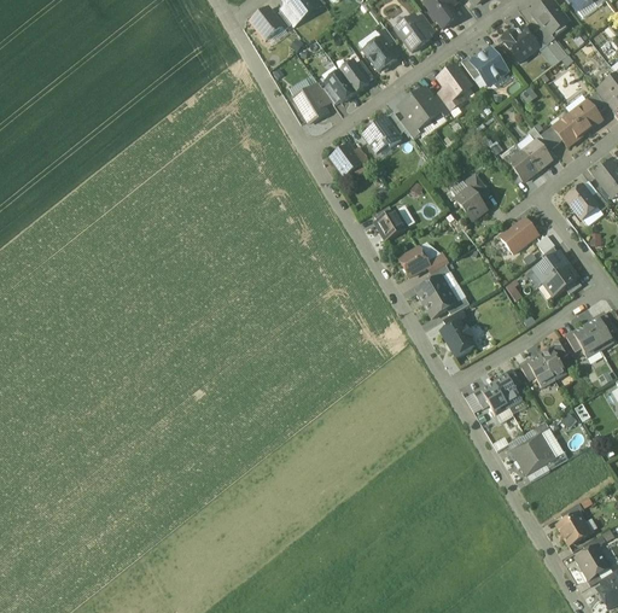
[(284,0),(286,4),(296,17),(299,15),(314,4),(312,0),(284,0)]
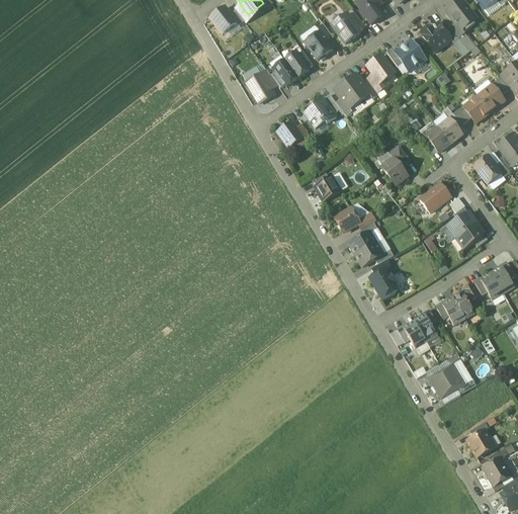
[(356,0),(355,1),(361,9),(359,10),(364,16),(365,15),(371,23),(384,13),(378,5),(382,1),(381,0),(356,0)]
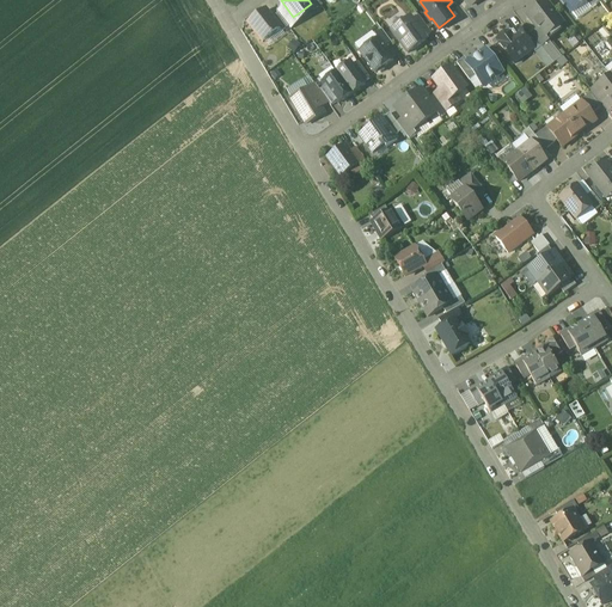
[(543,0),(528,12),(538,25),(545,34),(546,34),(563,20),(548,0),(543,0)]
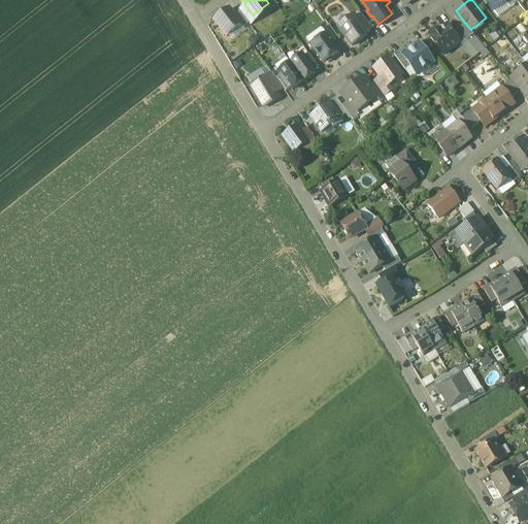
[(253,14),(244,3),(239,7),(240,9),(249,21),(251,23),(259,15),(256,12),(253,14)]
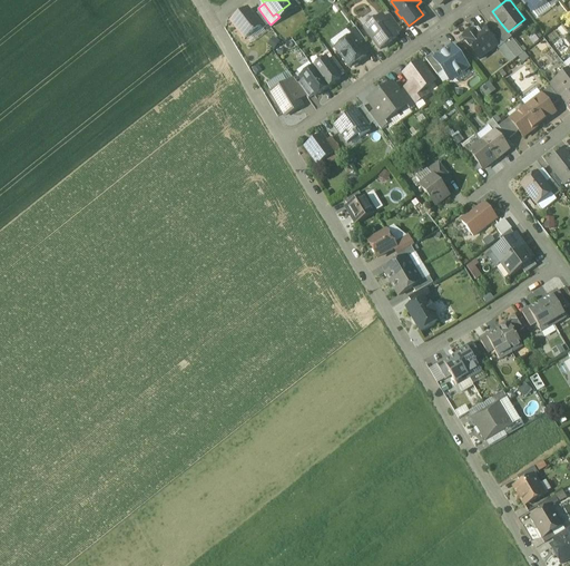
[(248,7),(232,20),(244,36),(261,23),(254,15),(248,7)]
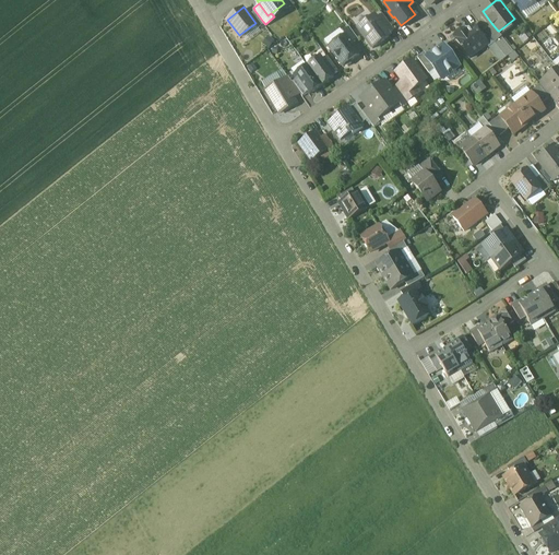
[(254,10),(249,14),(256,23),(258,26),(263,22),(254,10)]
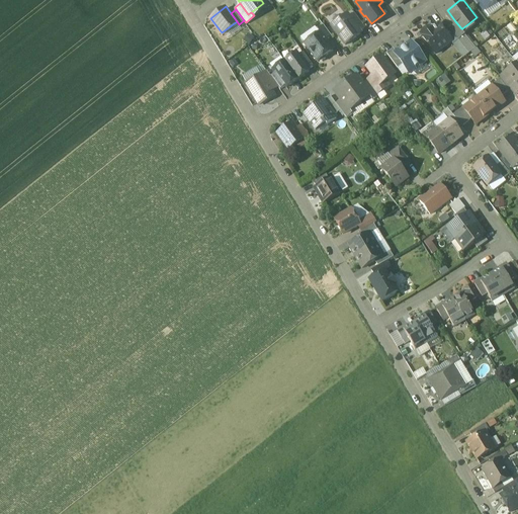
[(365,24),(354,10),(349,14),(359,29),(359,28),(365,24)]
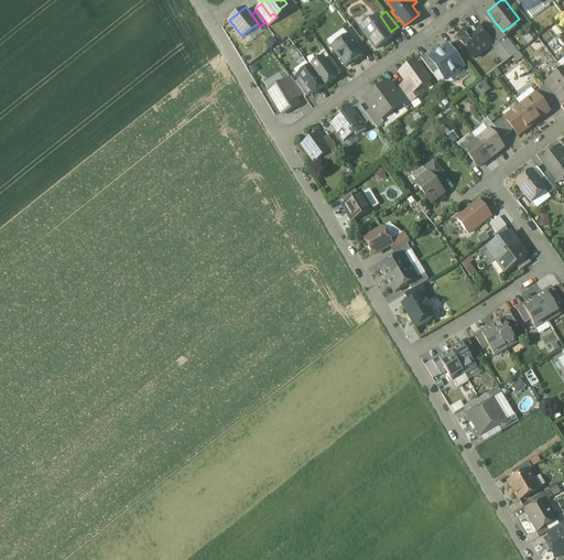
[(391,32),(380,15),(379,13),(361,27),(376,46),(393,33),(391,31),(391,32)]
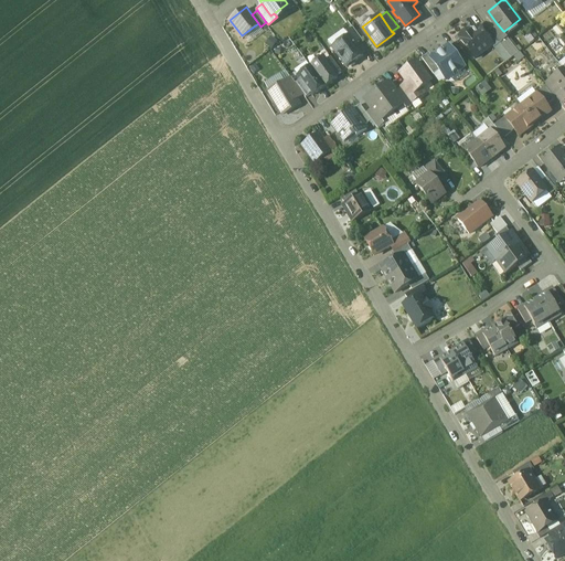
[(478,22),(470,29),(470,28),(468,29),(466,28),(461,31),(461,34),(460,35),(476,55),(492,42),(493,41),(482,29),(478,22)]
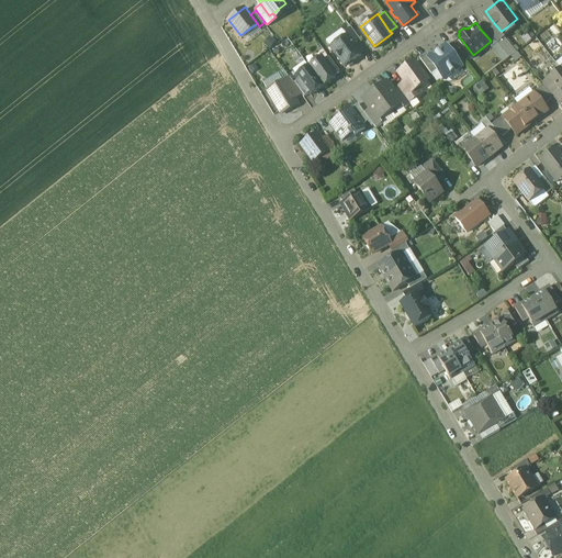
[(501,31),(494,23),(487,28),(497,40),(505,34),(502,31),(501,31)]
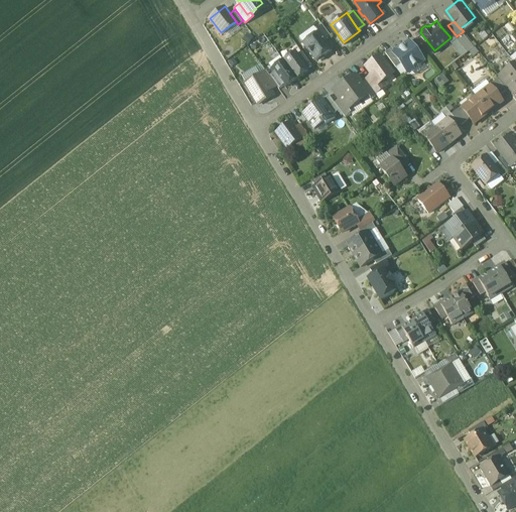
[(447,25),(445,22),(440,26),(450,37),(449,38),(452,40),(457,36),(447,25)]
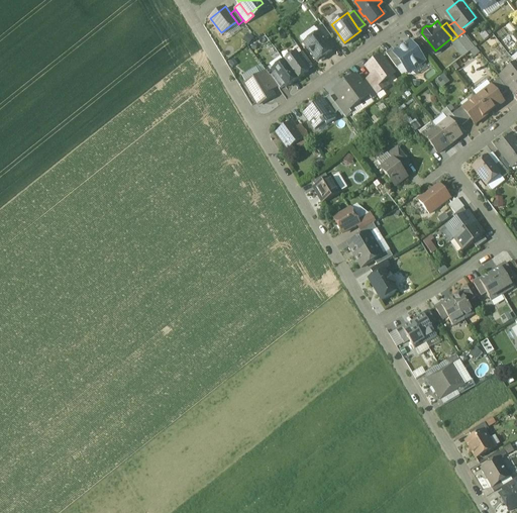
[(331,34),(323,23),(317,27),(319,31),(320,30),(325,38),(331,34)]
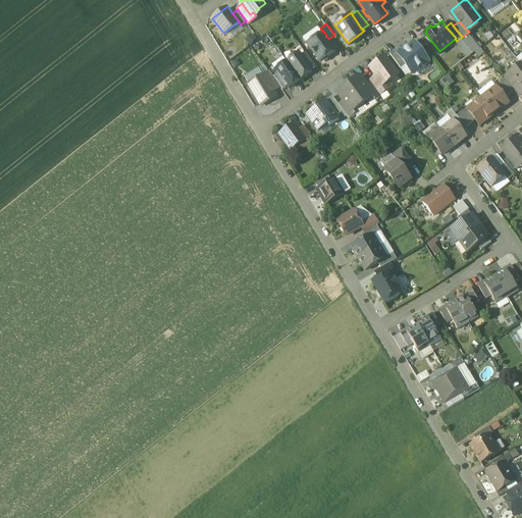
[(328,39),(323,31),(322,32),(308,42),(320,60),(321,59),(325,59),(328,57),(328,54),(335,48),(328,39)]
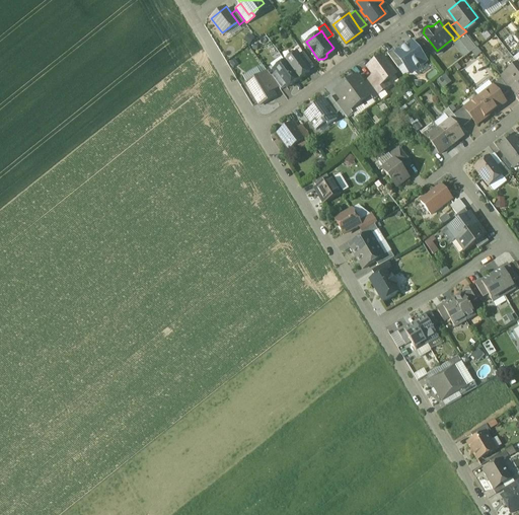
[(254,35),(249,32),(245,39),(249,43),(254,35)]
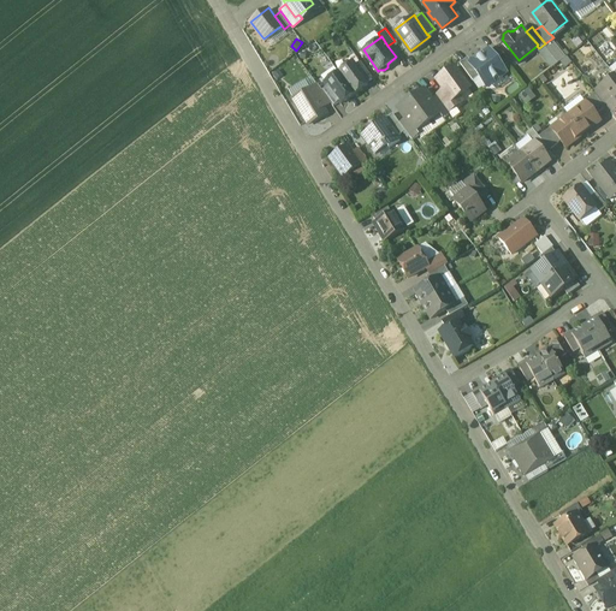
[(483,54),(479,57),(478,55),(472,60),(471,61),(479,73),(486,83),(505,69),(490,47),(483,53),(483,54)]
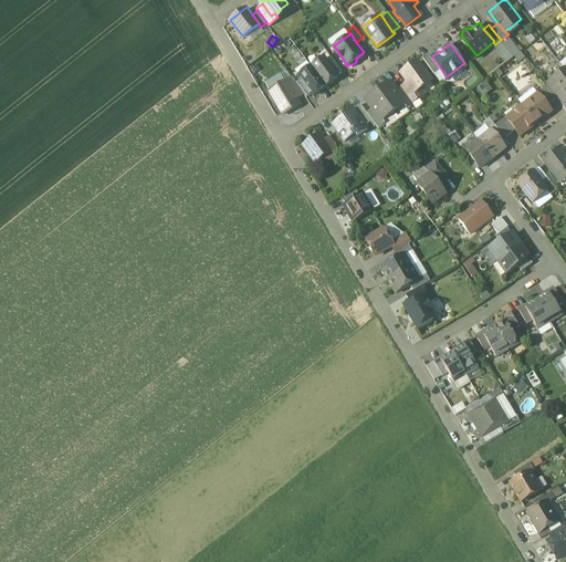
[(440,68),(432,56),(433,55),(430,50),(422,55),(435,71),(440,68)]
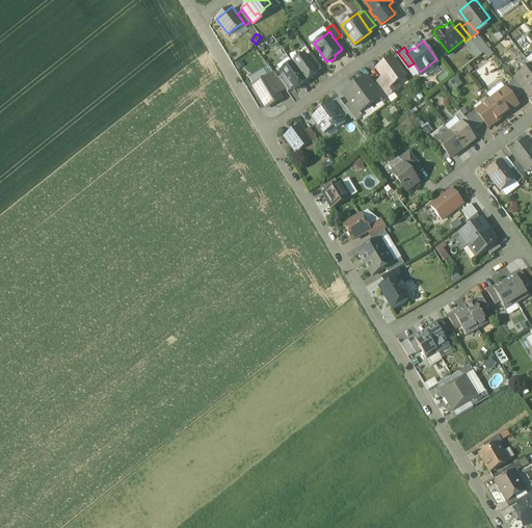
[(307,55),(304,52),(293,60),(307,79),(318,71),(317,69),(307,55)]
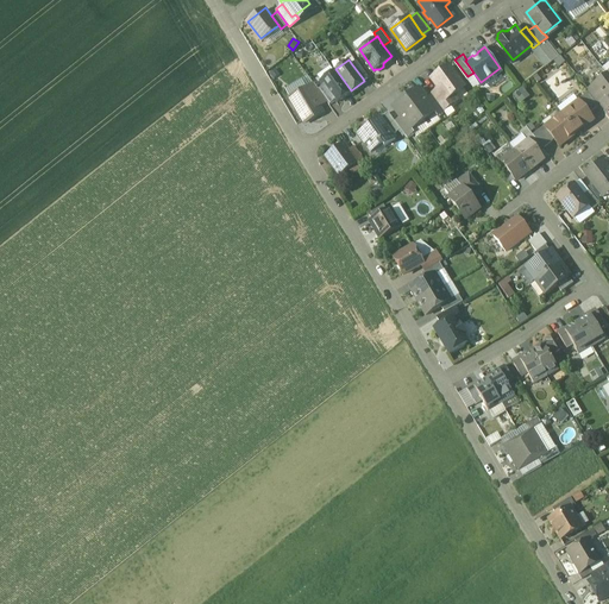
[(357,60),(351,63),(363,79),(368,75),(357,60)]
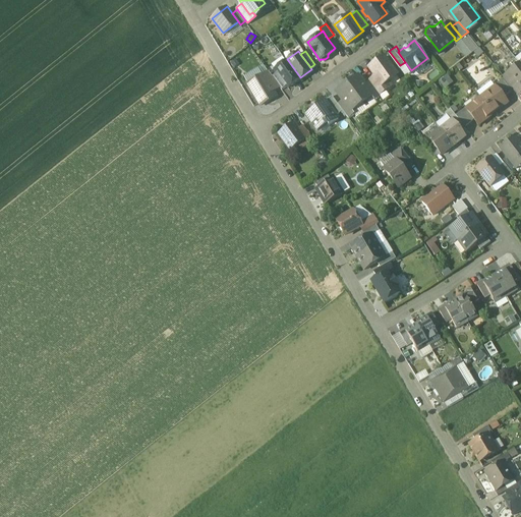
[(384,54),(369,65),(374,73),(382,82),(383,82),(397,71),(384,54)]
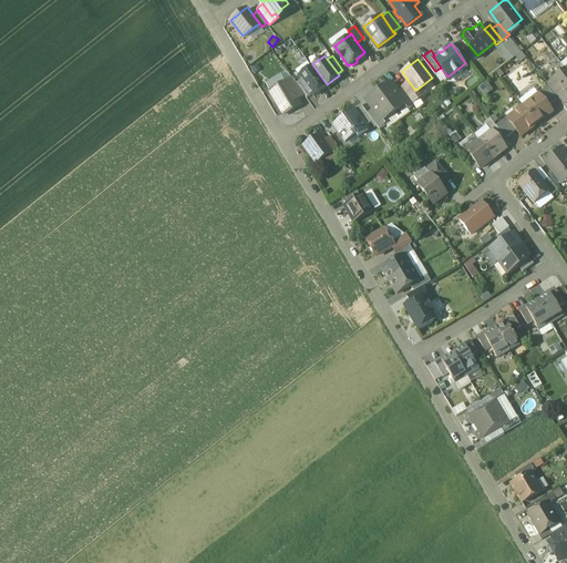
[(312,64),(299,74),(302,78),(312,92),(313,93),(327,84),(312,64)]
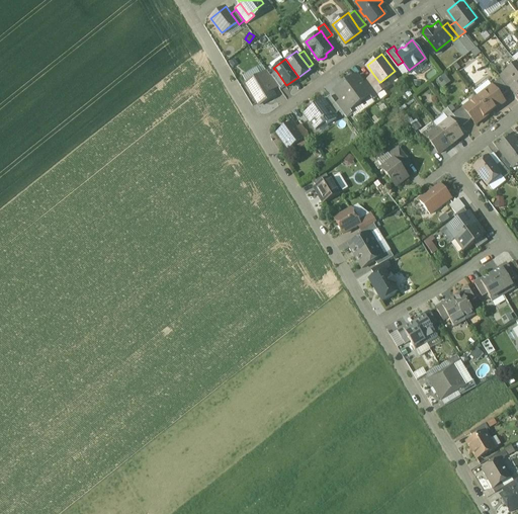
[(517,62),(506,70),(515,82),(517,85),(517,62)]
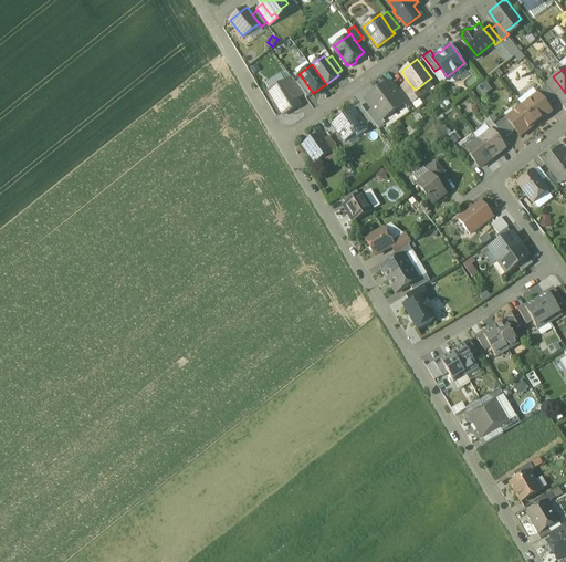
[(296,81),(292,75),(286,80),(296,96),(304,92),(296,81)]
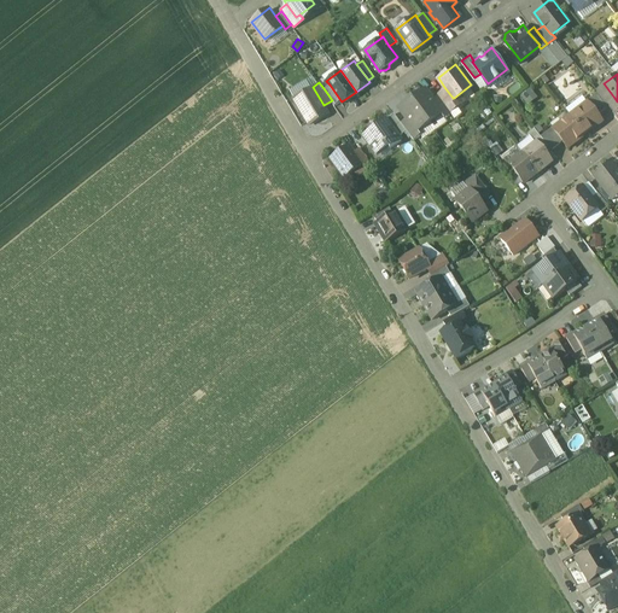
[(614,98),(604,83),(598,89),(608,103),(614,98)]
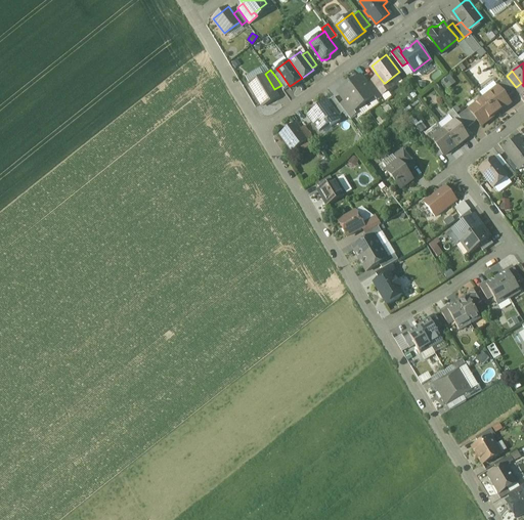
[(289,85),(279,72),(274,75),(281,85),(284,88),(289,85)]
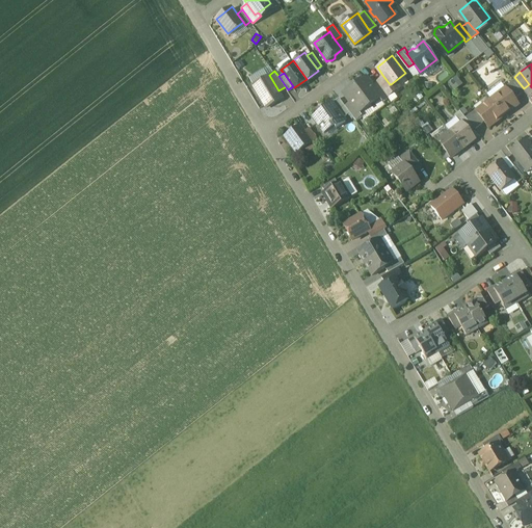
[(457,74),(449,79),(453,85),(461,80),(457,74)]
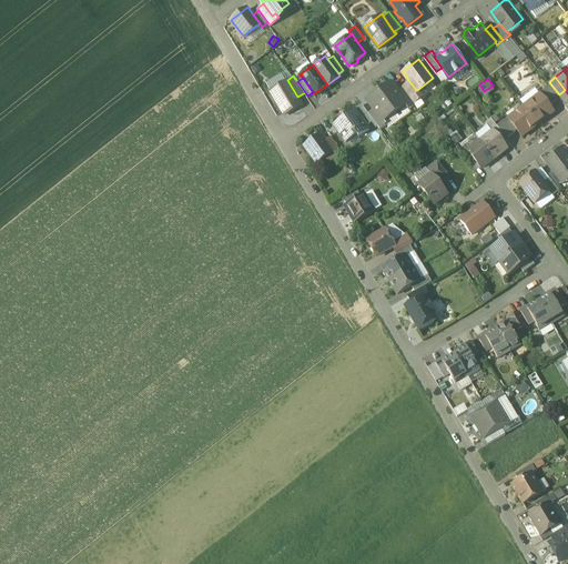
[(287,80),(271,89),(284,112),(301,102),(297,97),(287,80)]
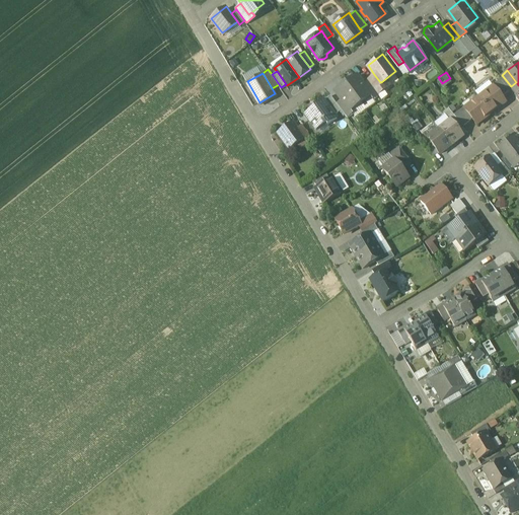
[(357,73),(346,81),(360,100),(370,93),(371,93),(363,82),(357,73)]
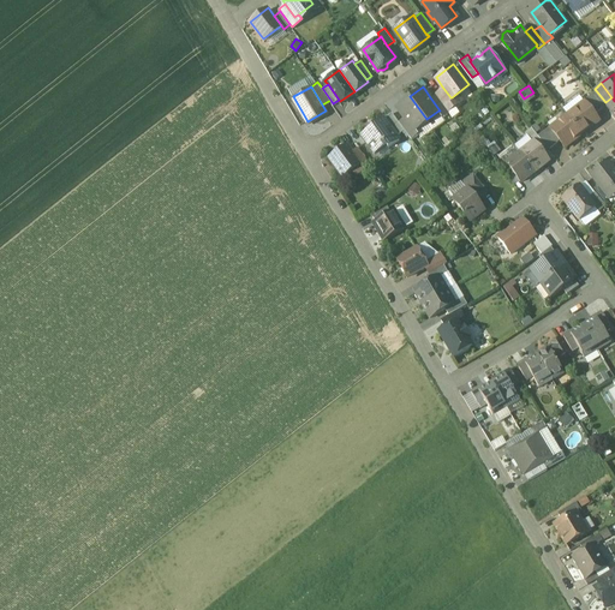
[(451,97),(442,87),(435,91),(436,93),(448,109),(457,103),(452,97),(451,97)]
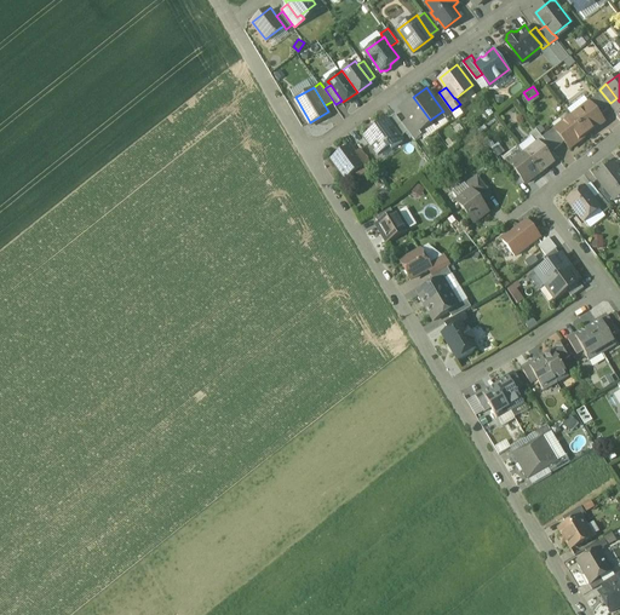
[(600,90),(587,99),(590,103),(591,102),(598,113),(610,103),(600,90)]
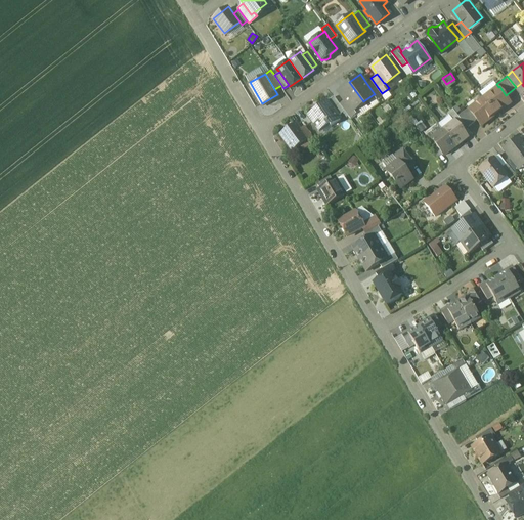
[(382,93),(372,79),(366,83),(375,94),(374,94),(377,98),(382,94),(382,93)]
